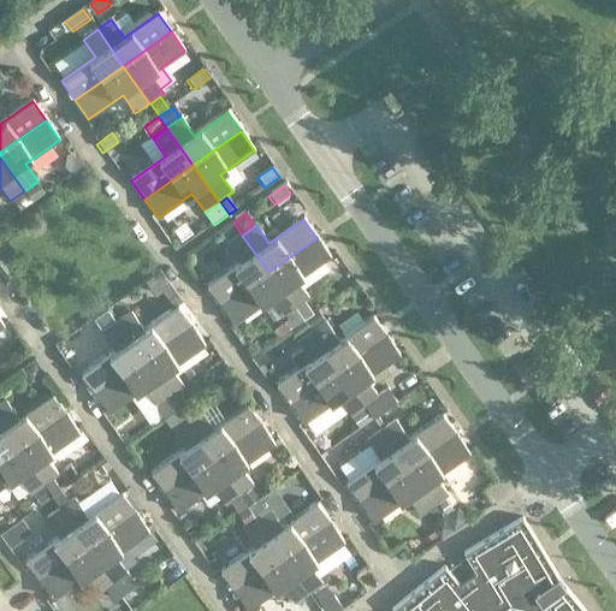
[(268,272),(242,236),(227,245),(241,264),(207,288),(220,306),(268,272)]
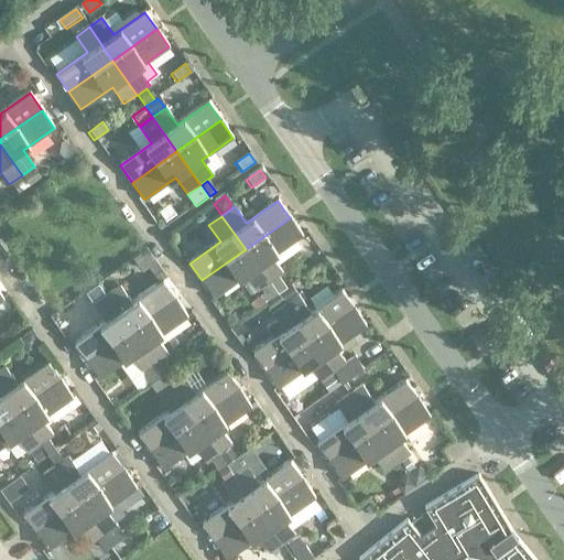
[(302,236),(290,218),(246,249),(269,283),(282,275),(275,265),(300,248),(294,241),(302,236)]
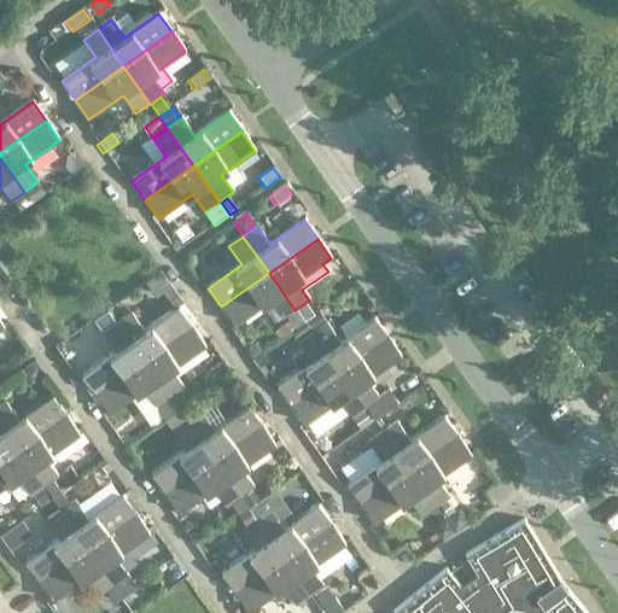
[(295,310),(269,273),(221,307),(234,326),(268,302),(281,320),(295,310)]
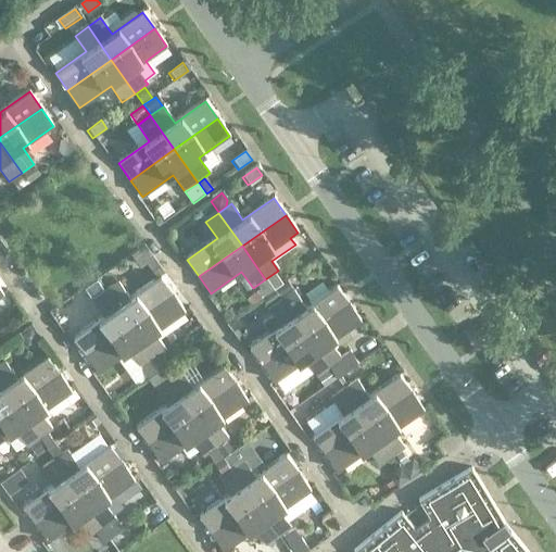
[(144,247),(130,256),(139,270),(153,259),(144,247)]
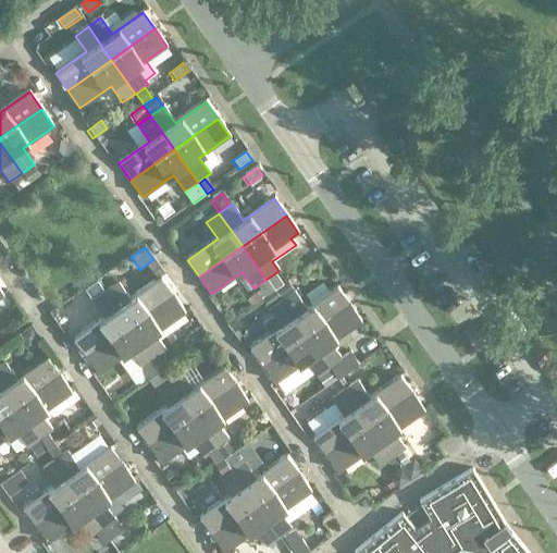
[(275,275),(267,281),(274,291),(282,285),(275,275)]
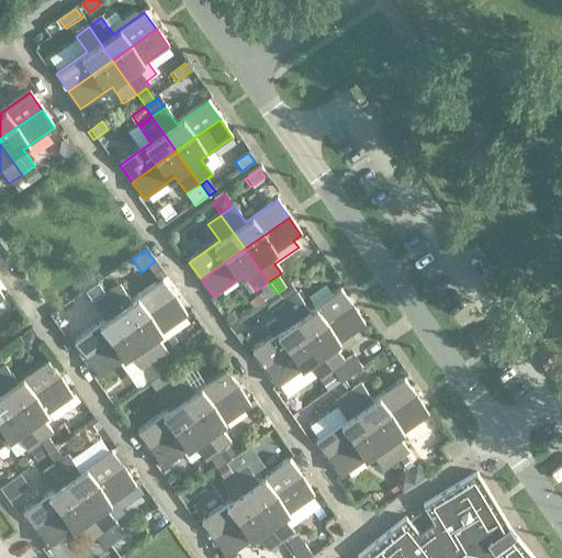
[(120,287),(107,296),(130,328),(173,298),(163,281),(131,303),(120,287)]
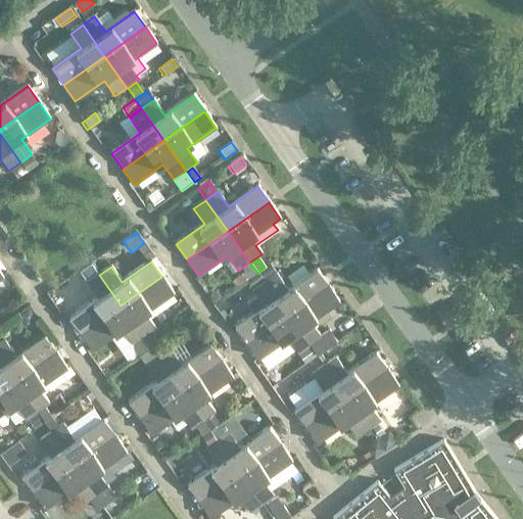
[(244,268),(243,273),(248,280),(257,273),(250,264),(244,268)]
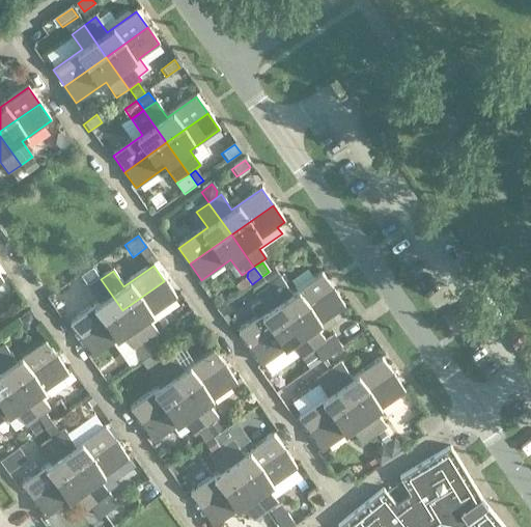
[(269,272),(261,277),(268,286),(280,278),(274,269),(269,272)]
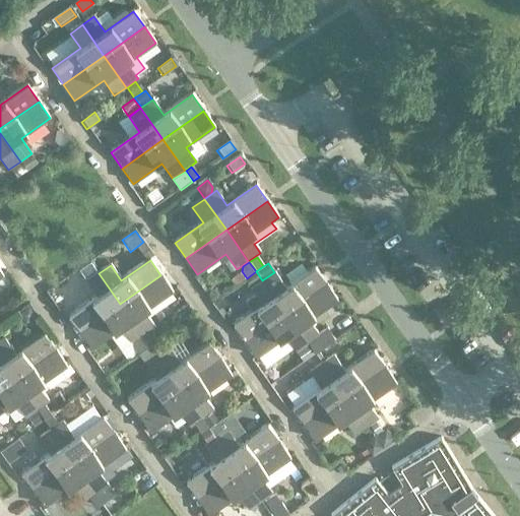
[(90,264),(79,272),(85,280),(96,273),(90,264)]
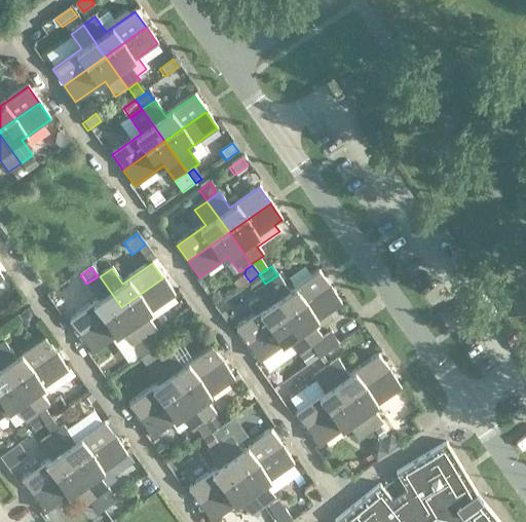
[(278,276),(266,286),(289,317),(330,288),(318,271),(289,292),(278,276)]
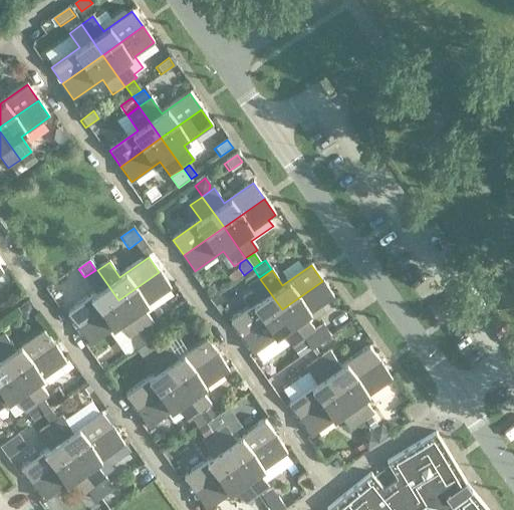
[(253,268),(244,275),(250,284),(259,277),(253,268)]
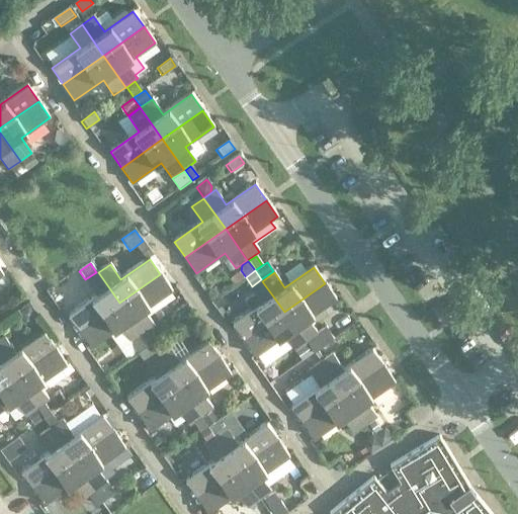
[(119,303),(98,272),(86,280),(97,295),(68,316),(79,332),(119,303)]
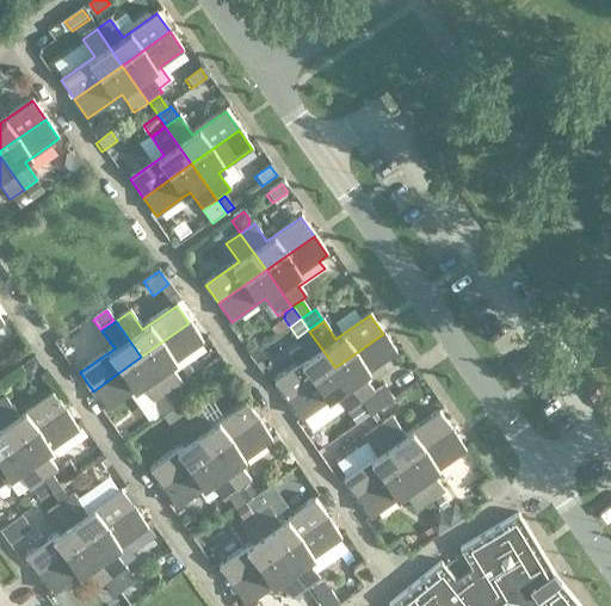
[(203,342),(189,323),(141,357),(167,394),(181,384),(168,366),(203,342)]
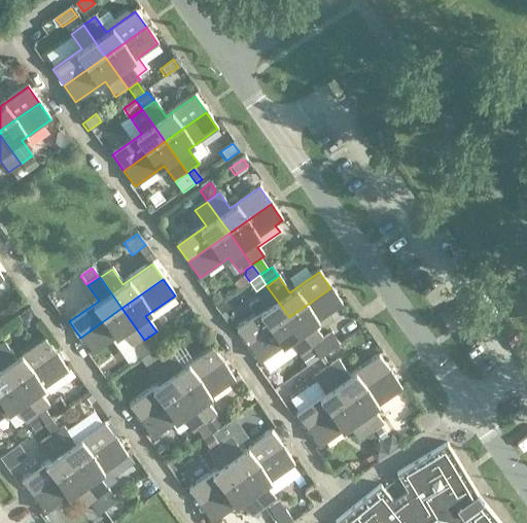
[(289,317),(267,286),(254,294),(266,310),(236,330),(248,347),(289,317)]
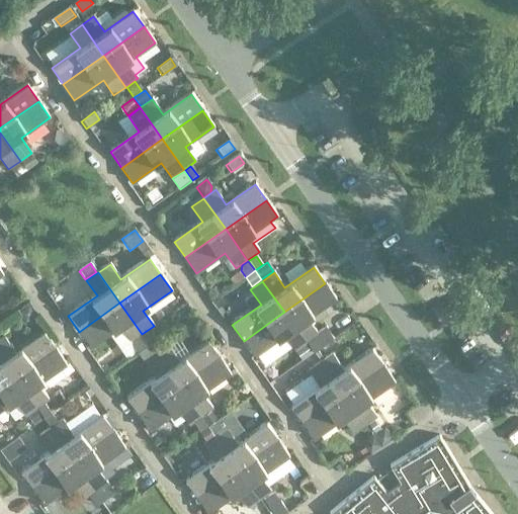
[(336,300),(325,283),(284,312),(306,343),(315,355),(332,342),(324,331),(318,335),(308,320),(336,300)]
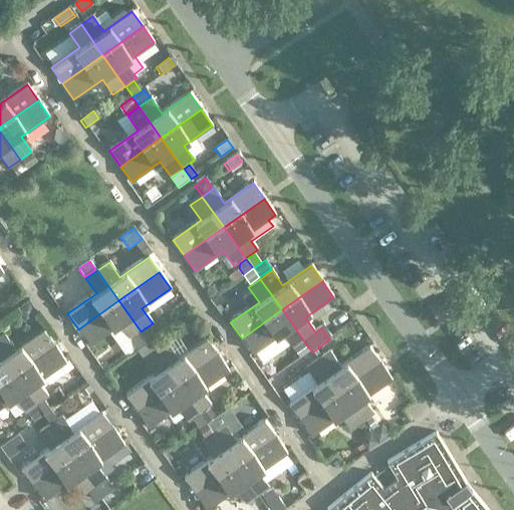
[(218,295),(211,300),(216,307),(223,302),(218,295)]
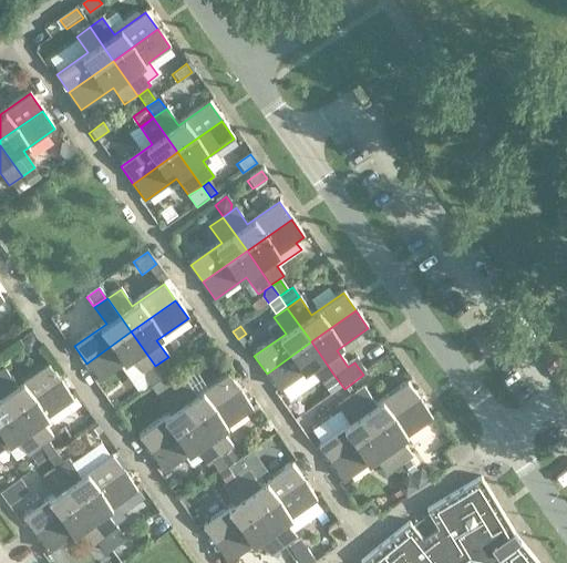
[(163,378),(155,366),(131,331),(86,364),(99,381),(131,359),(145,379),(151,387),(163,378)]
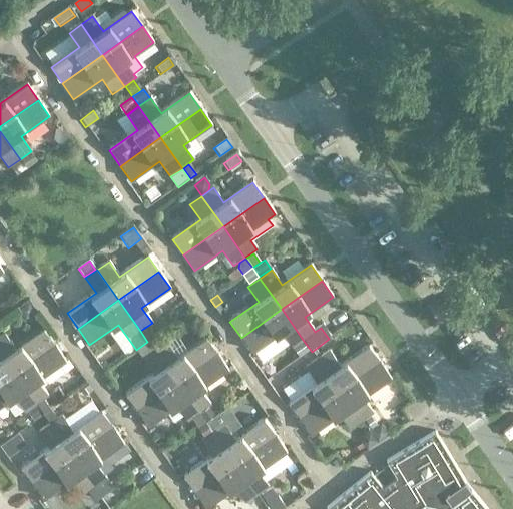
[(282,309),(241,338),(252,353),(254,352),(263,363),(289,345),(292,348),(298,344),(303,340),(282,309)]
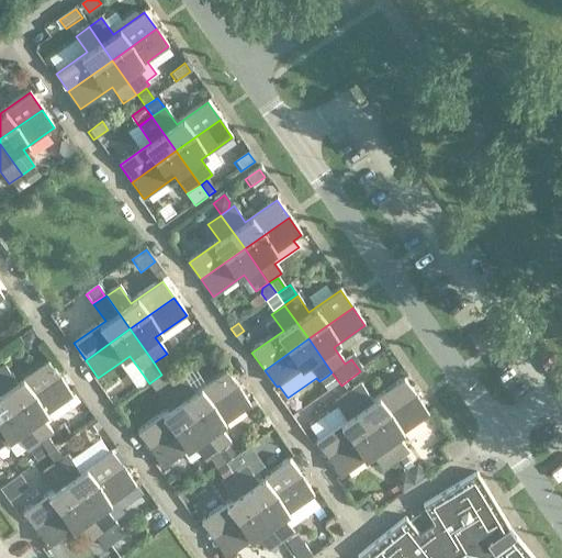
[(4,367),(0,370),(0,387),(15,410),(59,379),(47,361),(17,383),(4,367)]
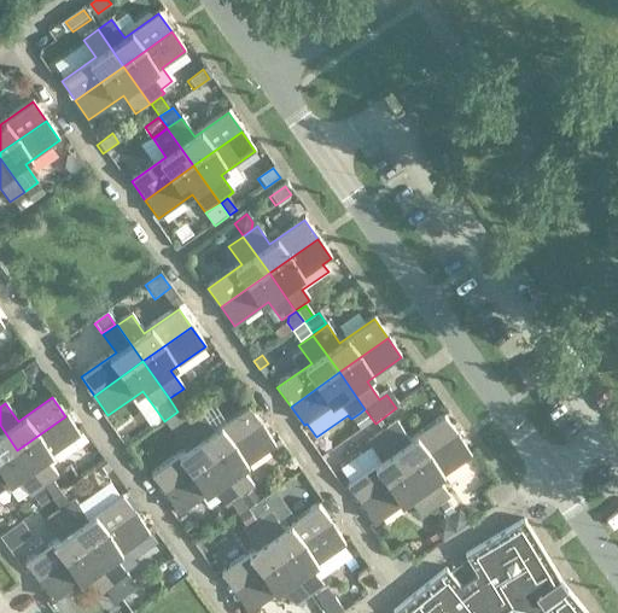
[(200,414),(187,424),(213,461),(261,426),(248,408),(214,432),(200,414)]
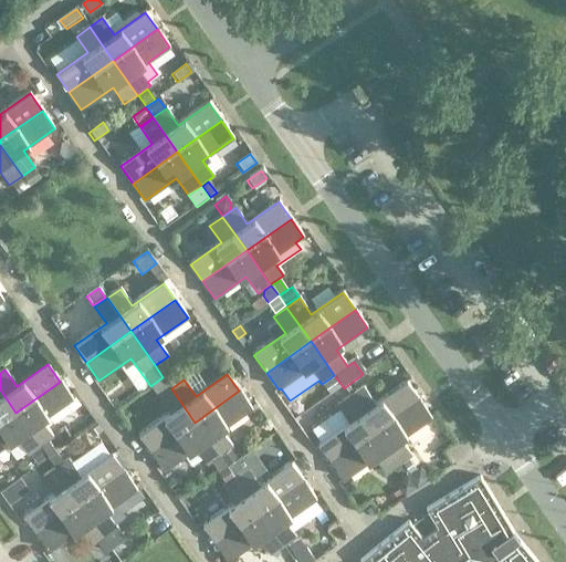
[(171,388),(163,377),(150,386),(170,414),(138,436),(150,454),(195,423),(171,388)]
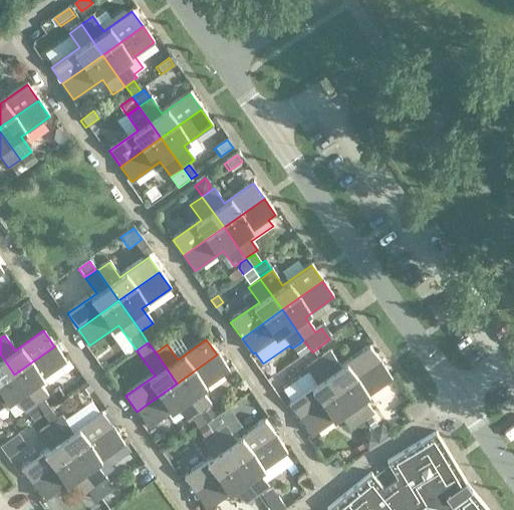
[(132,343),(121,351),(125,357),(137,350),(132,343)]
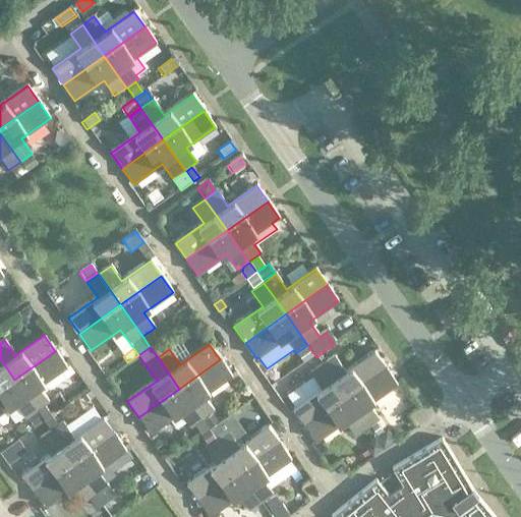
[(66,367),(55,351),(14,380),(37,411),(49,403),(38,388),(66,367)]
